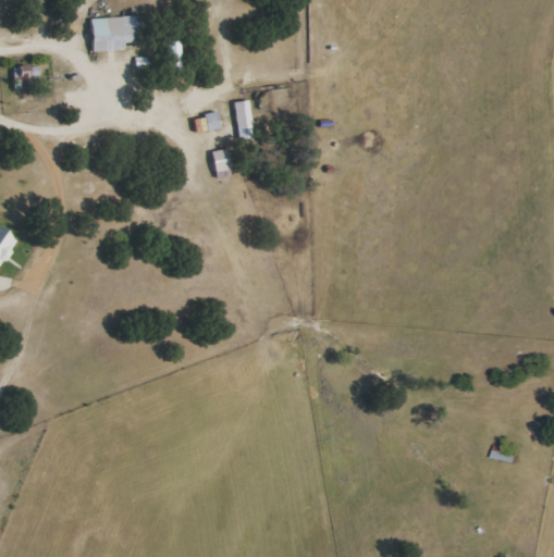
[(90,17),(90,51),(123,50),(123,41),(144,40),(143,16),(90,17)]
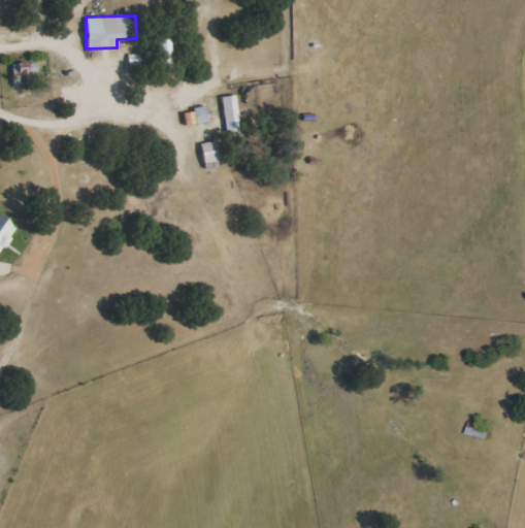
[(34,63),(15,63),(15,84),(34,84),(34,63)]
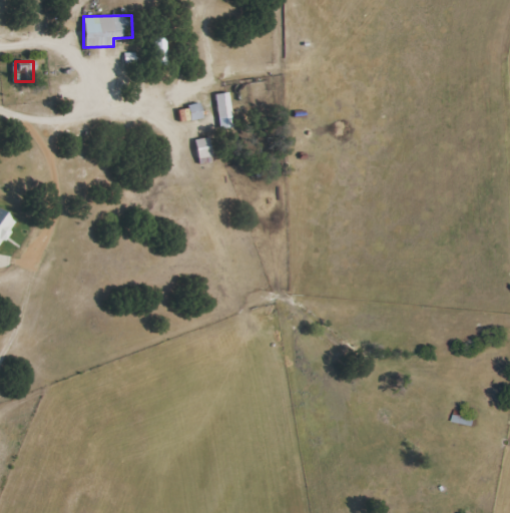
[(233,127),(230,91),(216,92),(219,128),(233,127)]
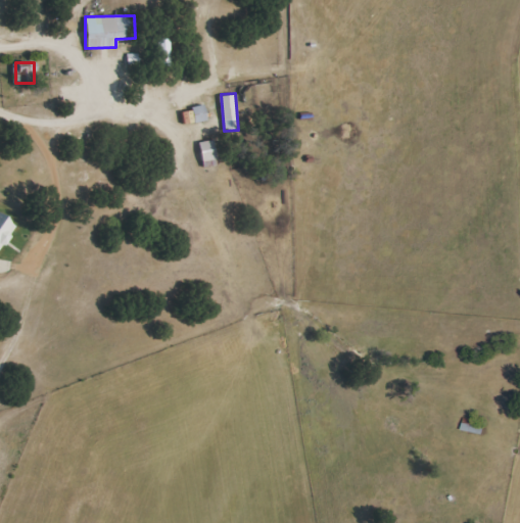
[(217,164),(215,140),(199,141),(202,165),(217,164)]
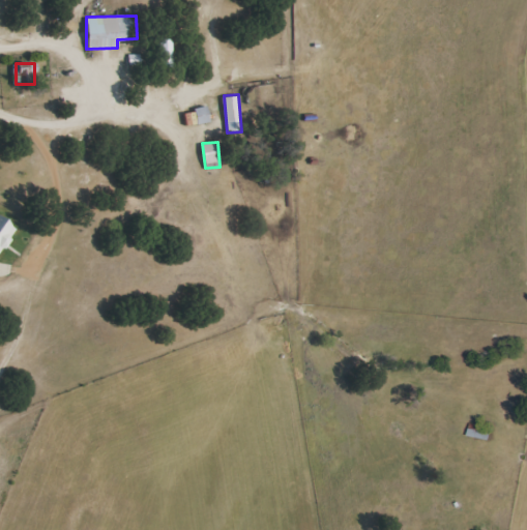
[(0,253),(16,230),(0,218),(0,253)]
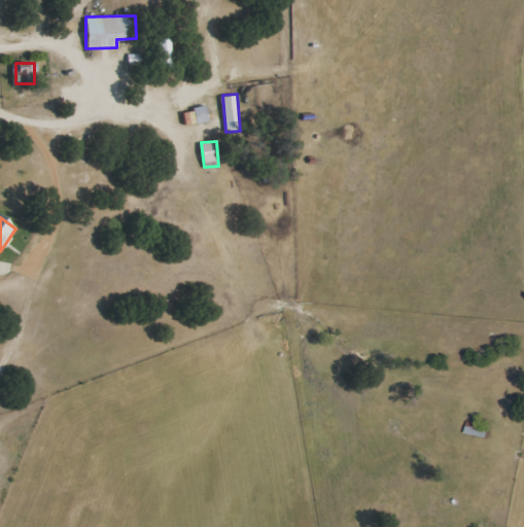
[(466,433),(488,437),(490,425),(468,421),(466,433)]
